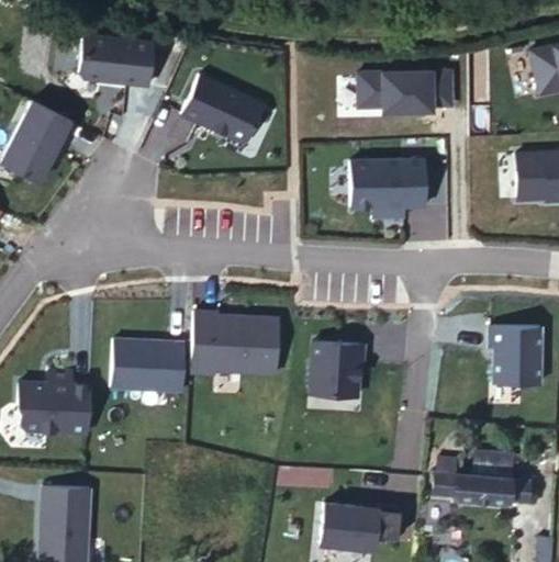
[(156,38),(85,30),(79,79),(151,88),(156,38)]
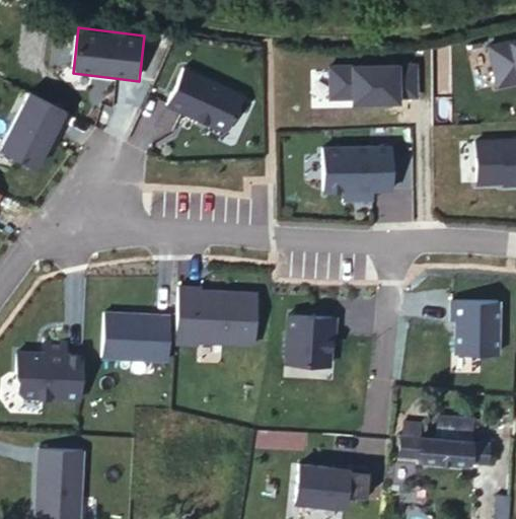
[(515,36),(487,44),(497,90),(515,85),(515,36)]
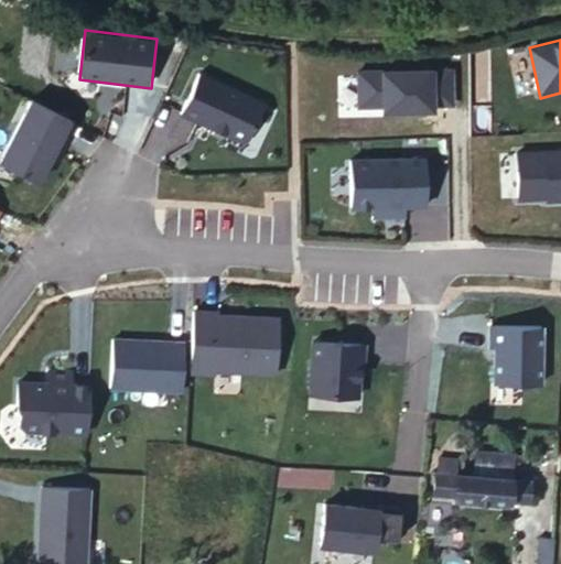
[(360,109),(457,108),(456,68),(359,69),(360,109)]
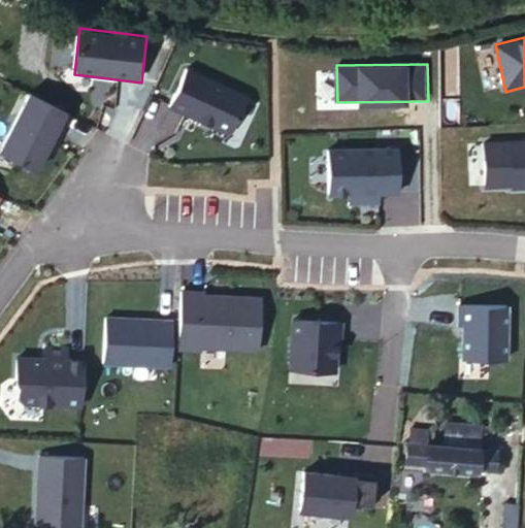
[(252,97),(192,68),(172,107),(232,136),(252,97)]
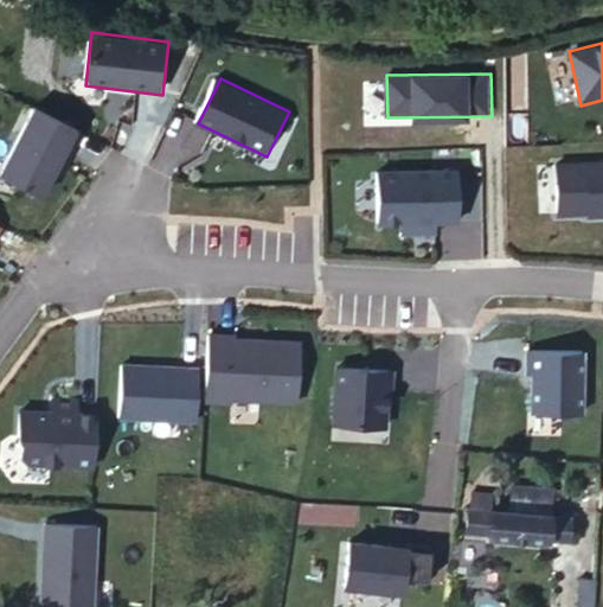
[(79,129),(36,107),(1,171),(46,195),(79,129)]
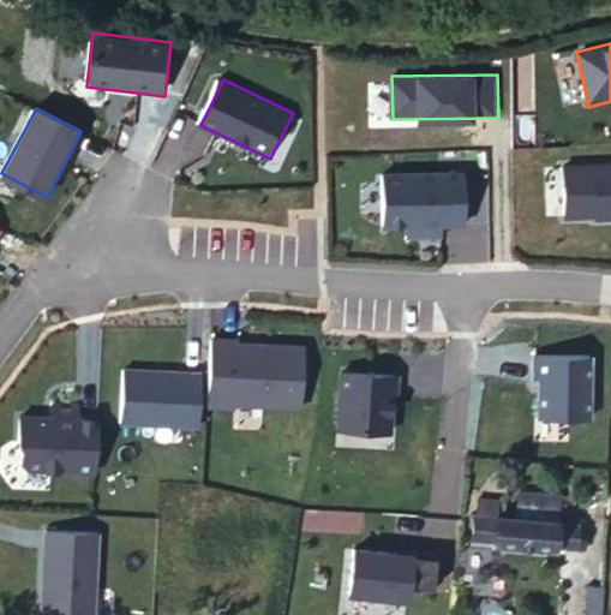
[(610,163),(565,166),(568,220),(599,219),(599,222),(610,221),(610,163)]
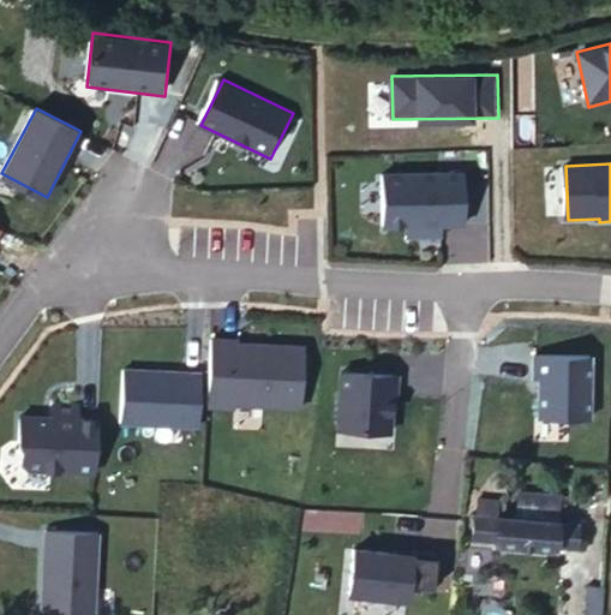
[(467,224),(466,173),(387,174),(388,226),(408,226),(408,240),(444,239),(444,225),(467,224)]
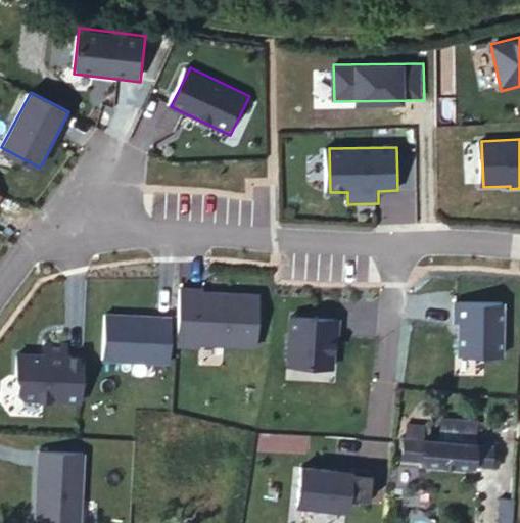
[(207,287),(182,286),(180,346),(258,349),(261,296),(206,294),(207,287)]
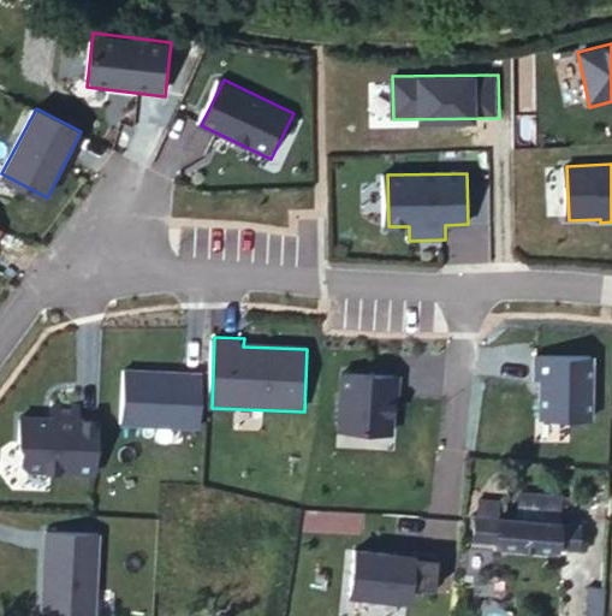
[(596,356),(536,355),(535,380),(544,380),(542,419),(595,420),(596,356)]
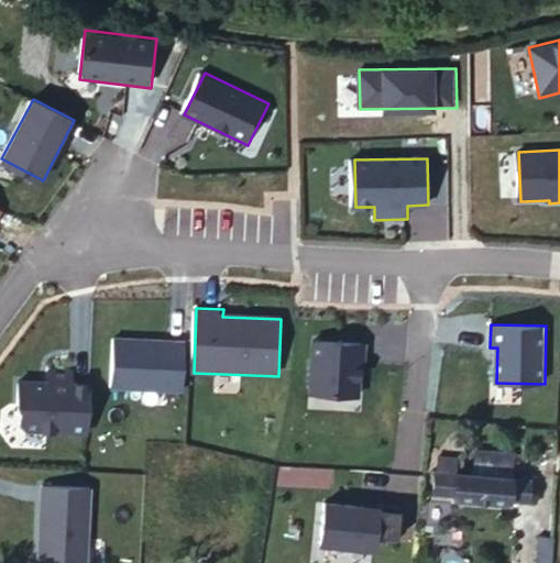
[(186,341),(116,338),(113,390),(184,394),(186,341)]
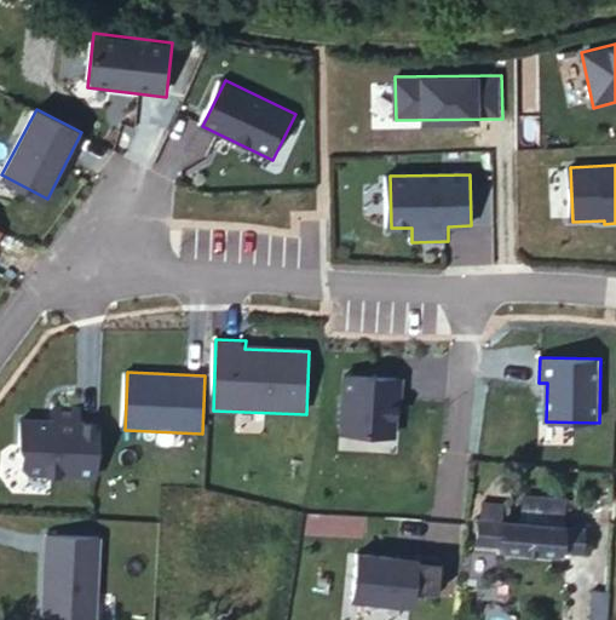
[(406,377),(344,374),(343,435),(398,436),(398,400),(404,400),(406,377)]
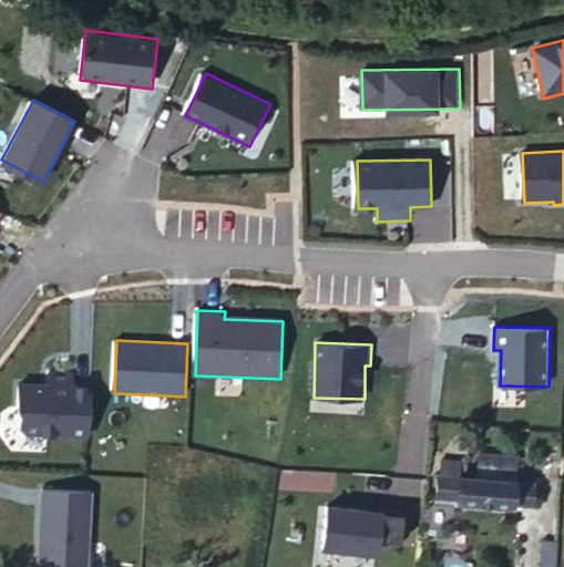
[(93,436),(93,387),(77,385),(77,375),(51,375),(51,385),(21,384),(21,435),(93,436)]
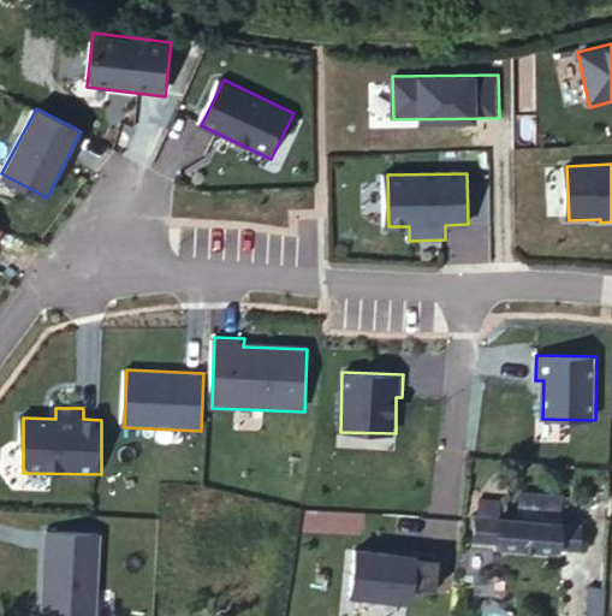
[(480,508),(479,540),(545,542),(587,542),(588,509),(566,509),(568,490),(527,489),(526,508),(503,507),(504,497),(487,496),(486,508),(480,508)]
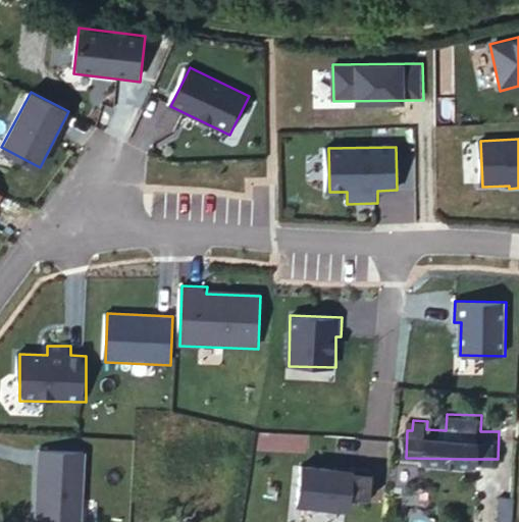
[(84,521),(87,452),(40,450),(36,521),(84,521)]
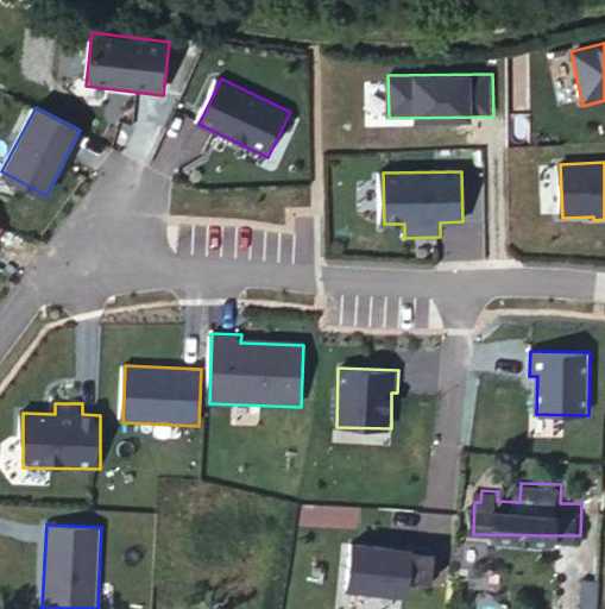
[(434,550),(351,542),(346,588),(407,592),(408,585),(430,588),(434,550)]
